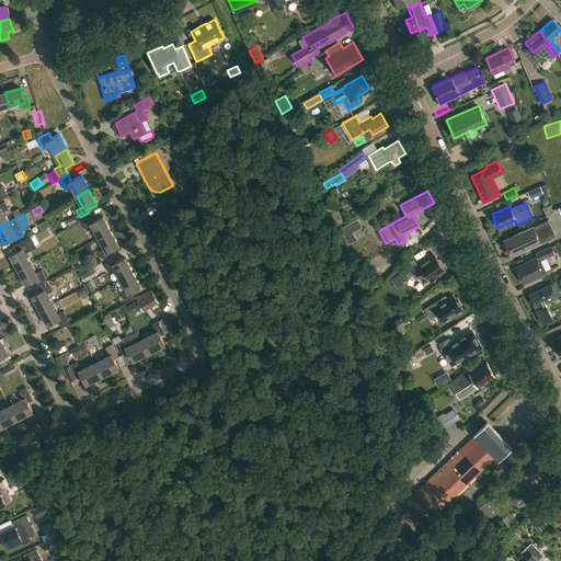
[(67,220),(69,226),(78,221),(75,216),(67,220)]
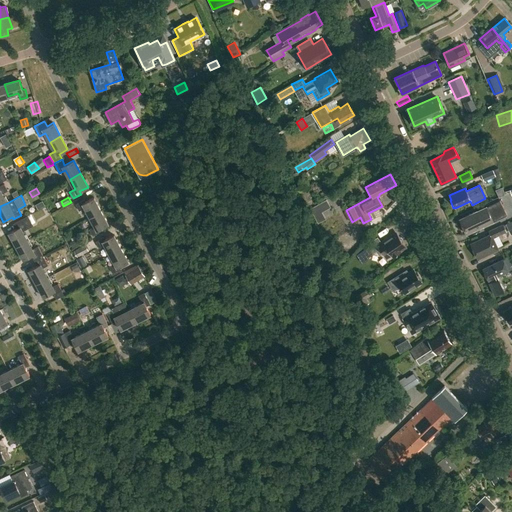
[(85,207),(90,217),(100,210),(93,197),(85,202),(84,200),(76,204),(80,210),(85,207)]
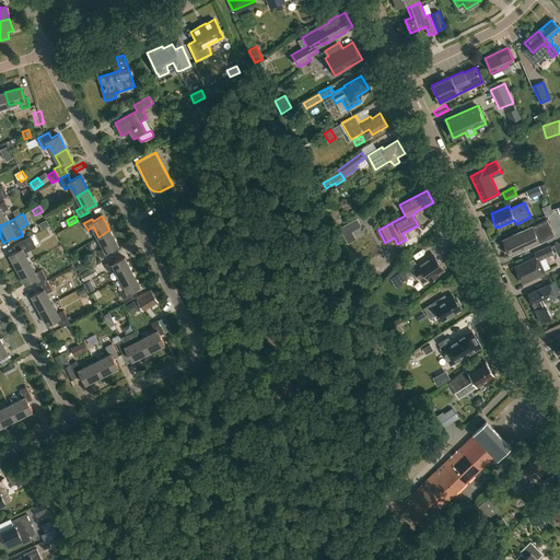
[(366,217),(360,222),(364,228),(371,223),(366,217)]
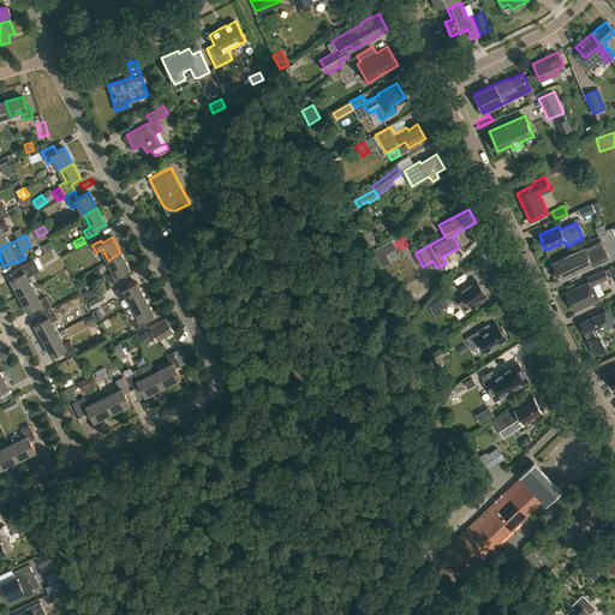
[(573,254),(553,263),(560,281),(580,272),(609,258),(601,240),(573,254)]
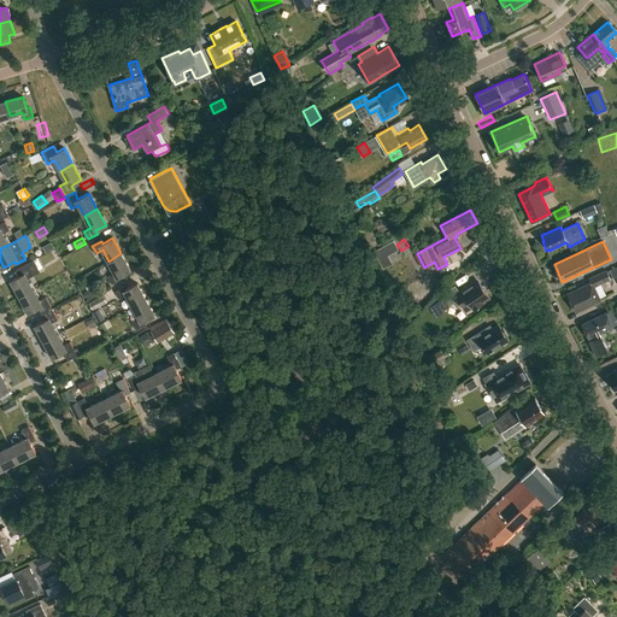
[(109,276),(112,283),(122,278),(119,275),(130,270),(121,253),(109,262),(115,272),(109,276)]
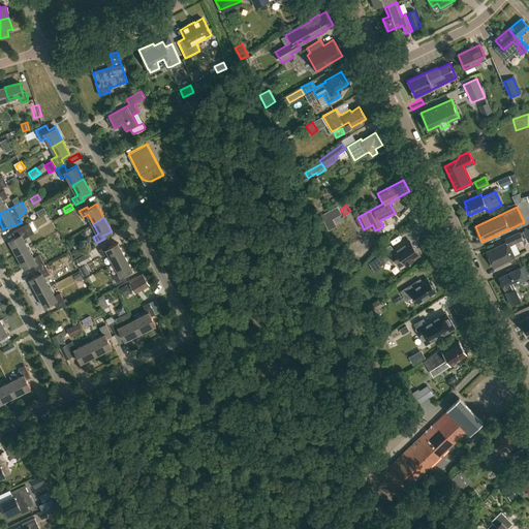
[(9,241),(17,254),(28,248),(24,239),(34,232),(29,223),(16,230),(19,236),(9,241)]
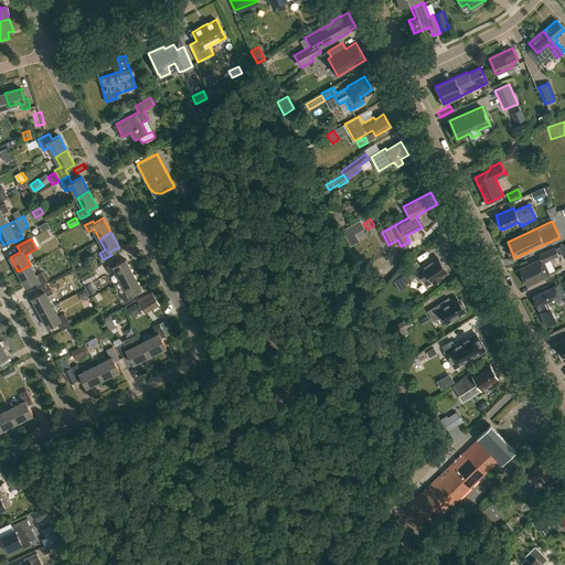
[(128,251),(131,258),(142,253),(138,245),(128,251)]
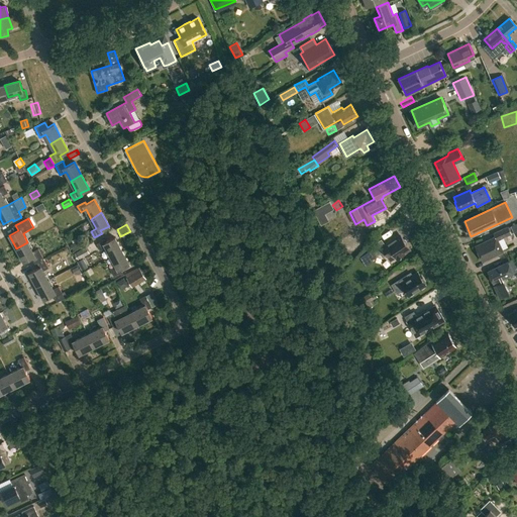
[(476,246),(483,262),(503,252),(498,240),(511,234),(508,227),(494,234),(495,237),(476,246)]
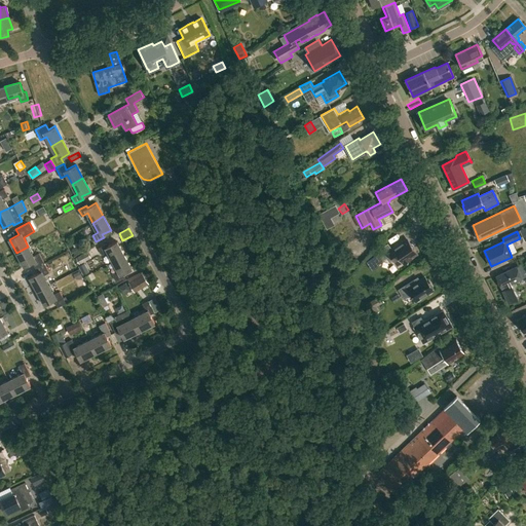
[(108,252),(113,261),(124,255),(116,240),(108,246),(107,243),(99,248),(103,255),(108,252)]
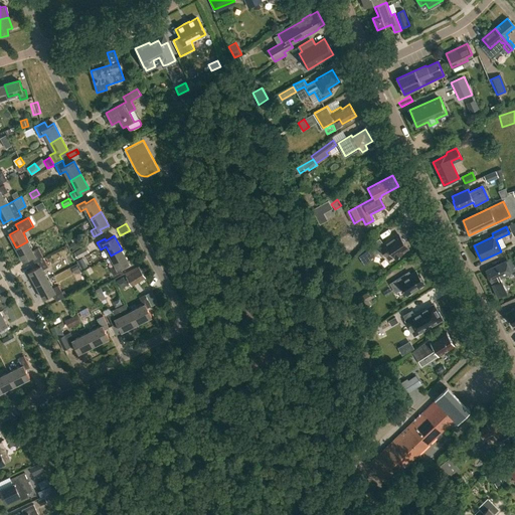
[(360,256),(365,265),(372,260),(371,258),(379,251),(382,256),(386,254),(389,260),(394,256),(395,258),(404,251),(403,250),(408,247),(399,235),(395,237),(394,235),(383,242),(380,238),(372,244),(373,247),(360,256)]
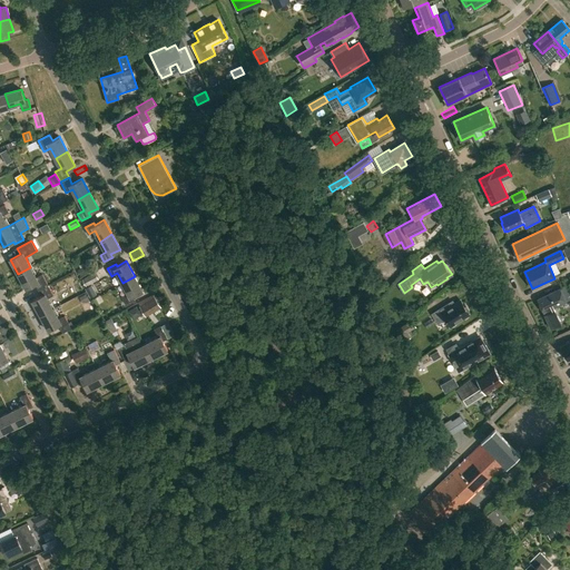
[(76,269),(79,276),(87,272),(84,264),(76,269)]
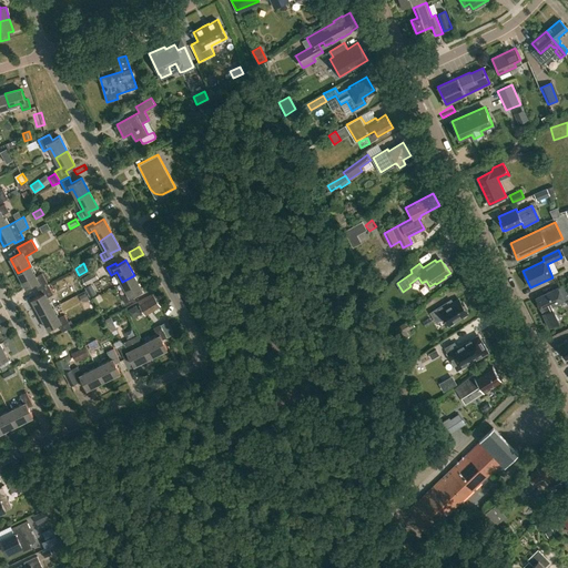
[(34,283),(38,288),(48,283),(42,273),(36,276),(30,266),(18,273),(26,287),(34,283)]
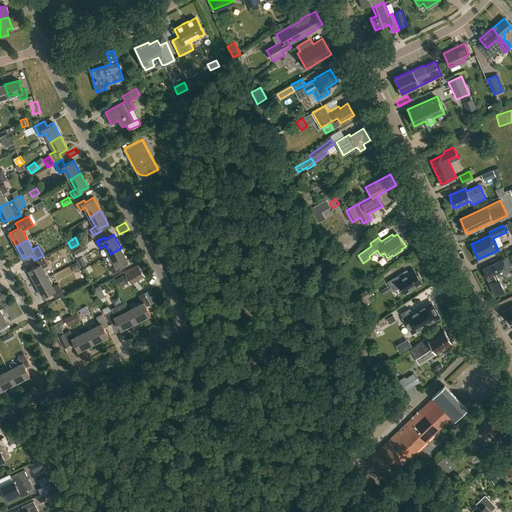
[(73,250),(77,256),(88,250),(85,244),(73,250)]
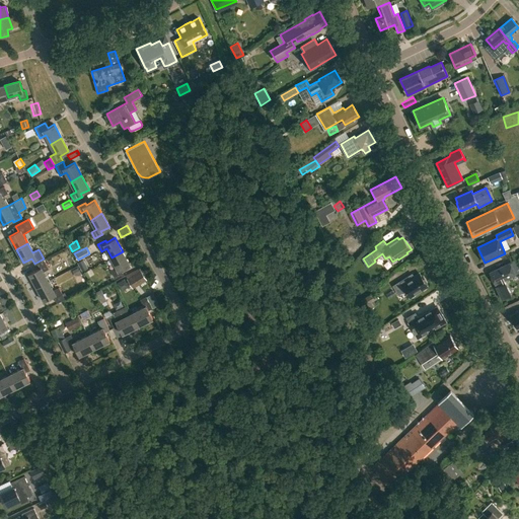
[(112,271),(115,276),(122,272),(121,270),(130,265),(123,251),(112,257),(117,268),(112,271)]
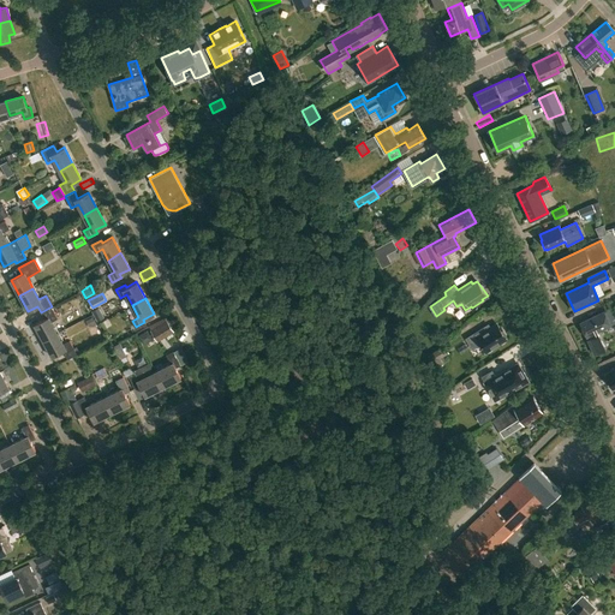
[(35,324),(43,340),(58,333),(52,322),(58,318),(52,306),(41,312),(45,320),(35,324)]
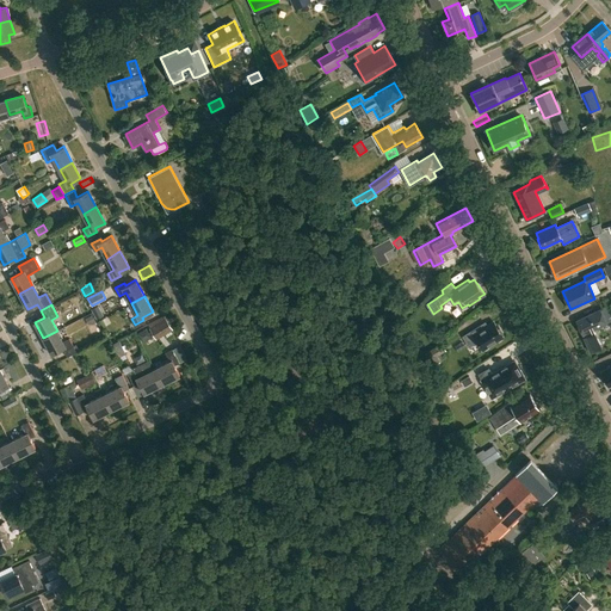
[(90,308),(96,320),(103,316),(97,304),(90,308)]
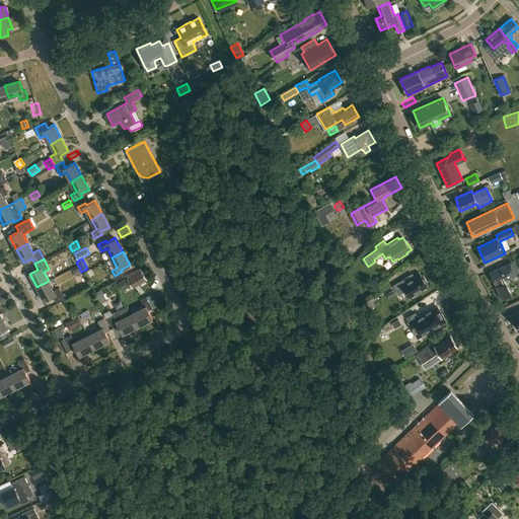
[(490,273),(495,284),(502,299),(512,295),(505,280),(518,274),(518,268),(515,261),(490,273)]
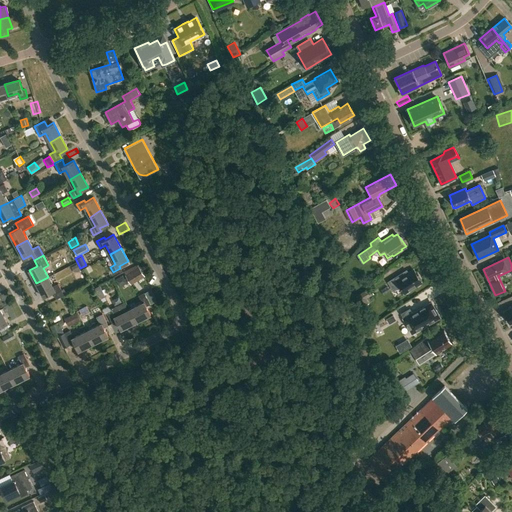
[(79,268),(76,263),(70,266),(73,272),(79,268)]
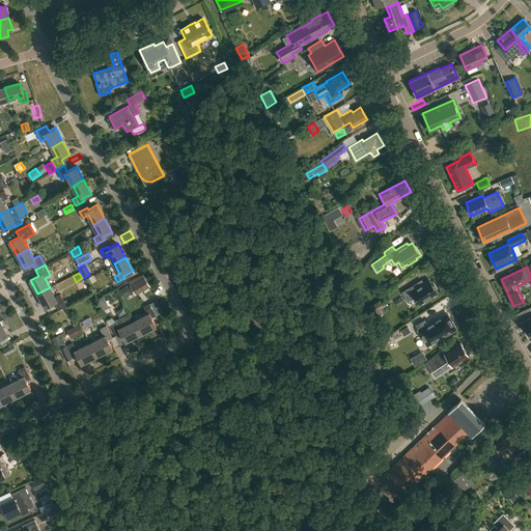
[(130,285),(135,294),(149,284),(144,276),(130,285)]
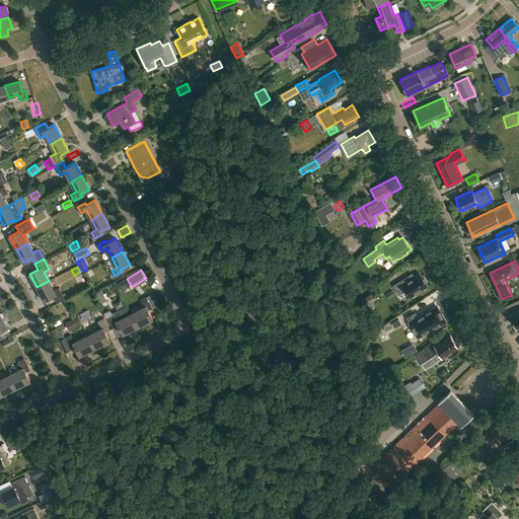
[(400,296),(408,292),(411,297),(427,287),(419,274),(402,284),(400,281),(394,286),(400,296)]
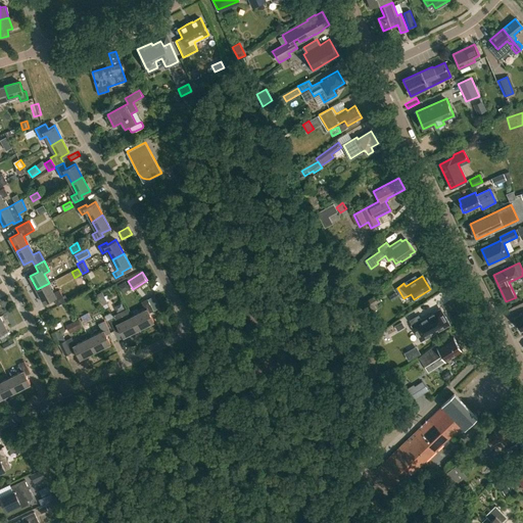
[(53,298),(57,305),(67,300),(61,289),(54,292),(49,283),(37,289),(44,303),(53,298)]
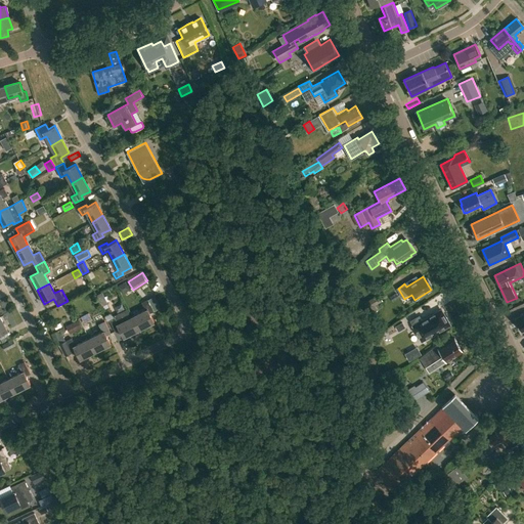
[(103,295),(97,298),(100,306),(107,302),(103,295)]
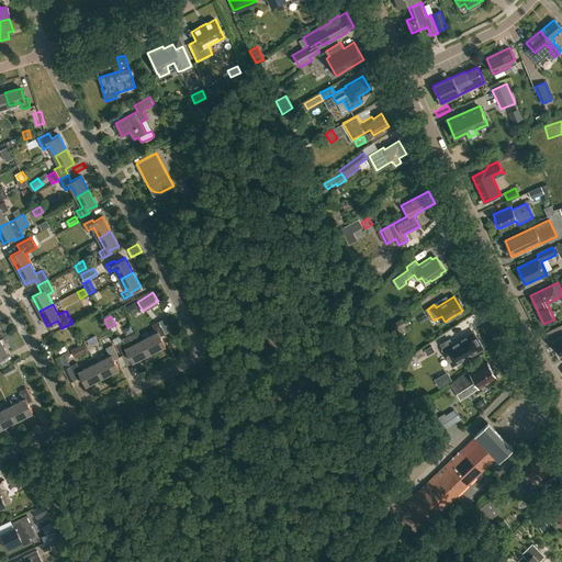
[(403,329),(412,324),(407,317),(392,326),(400,339),(406,336),(403,329)]
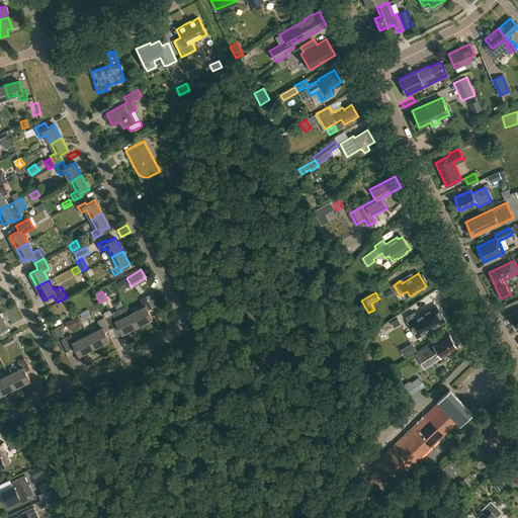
[(132,312),(138,325),(154,317),(150,309),(153,307),(147,295),(141,298),(145,306),(132,312)]
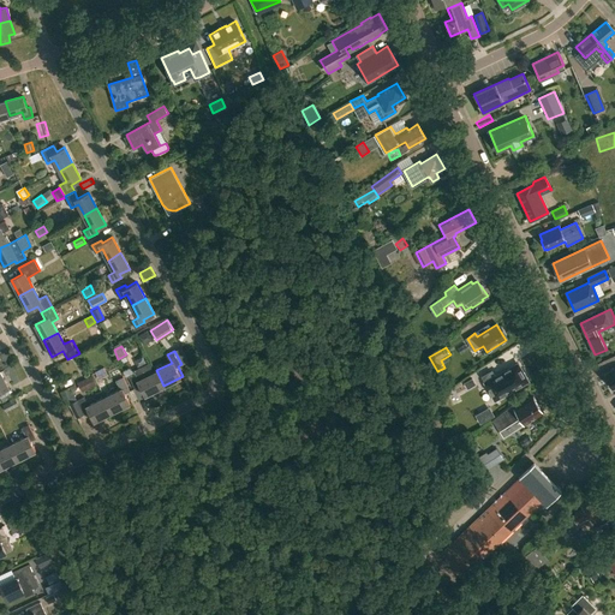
[(495,377),(491,371),(482,377),(495,400),(500,398),(501,399),(508,394),(507,393),(527,381),(527,380),(529,380),(524,372),(523,372),(518,364),(495,377)]
